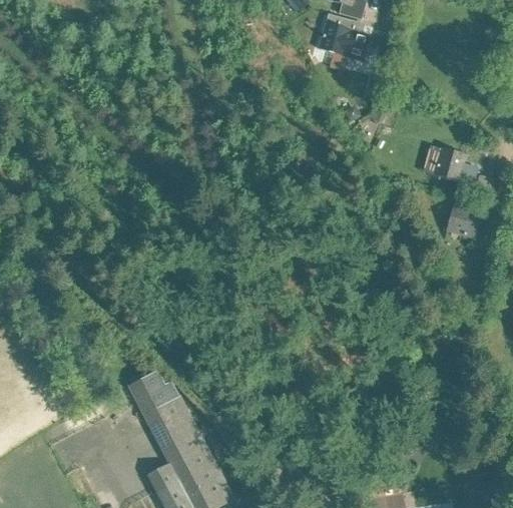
[(286,0),(296,11),(310,0),(286,0)]
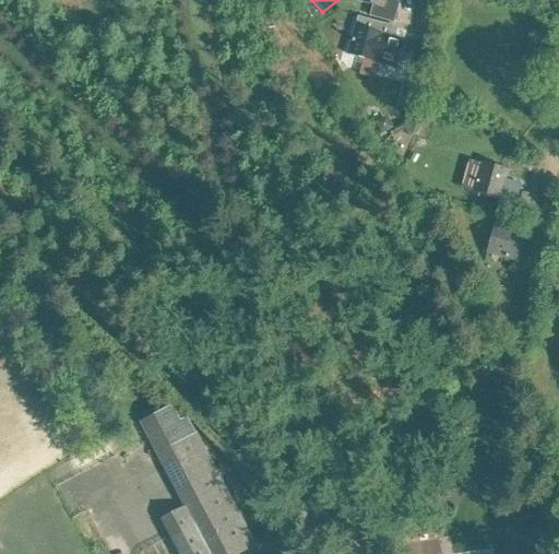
[(367,0),(373,2),(371,13),(394,20),(400,0),(367,0)]
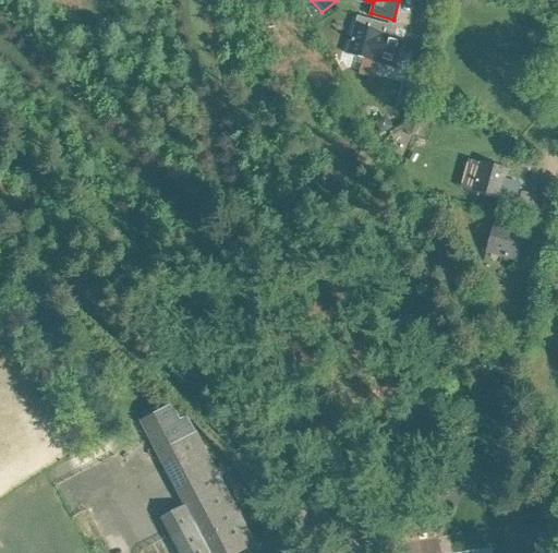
[(386,21),(356,13),(347,51),(395,64),(402,37),(383,32),(386,21)]
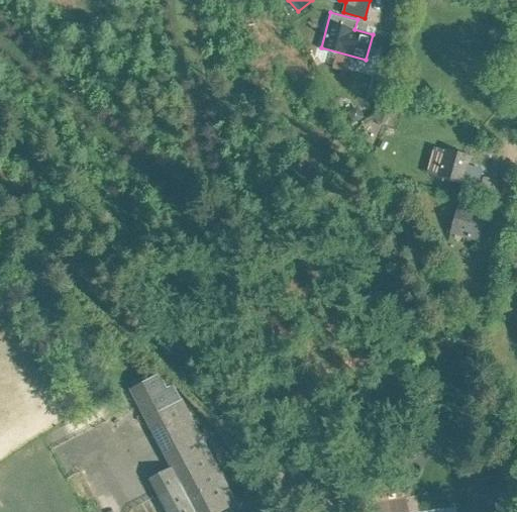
[(353,105),(345,109),(350,120),(362,114),(356,104),(353,105)]
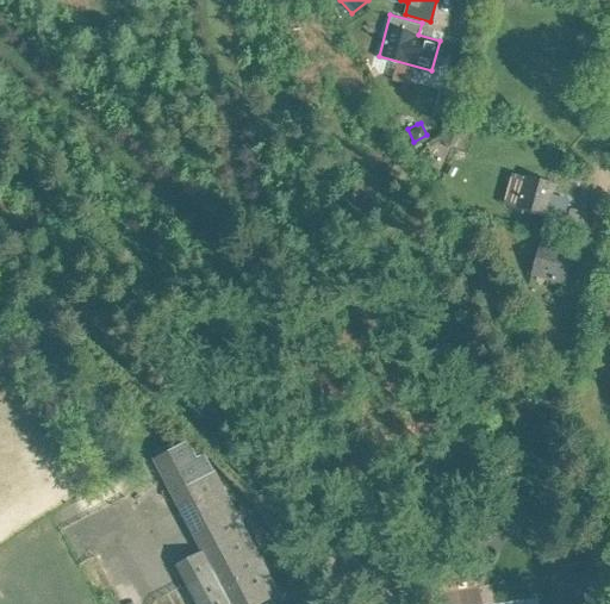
[(524,174),(516,205),(543,213),(541,222),(560,228),(568,195),(549,191),(552,181),(524,174)]
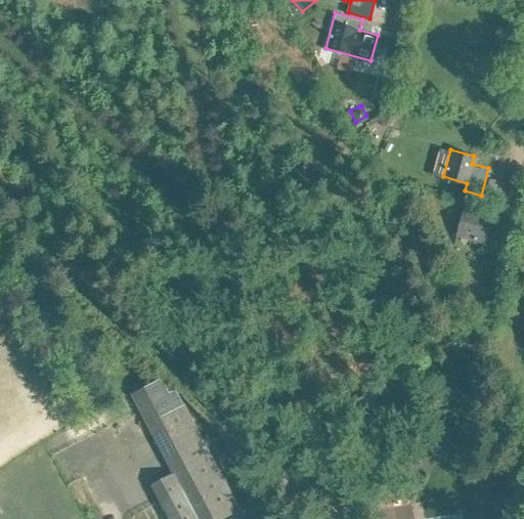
[(486,191),(501,195),(505,176),(489,173),(486,191)]
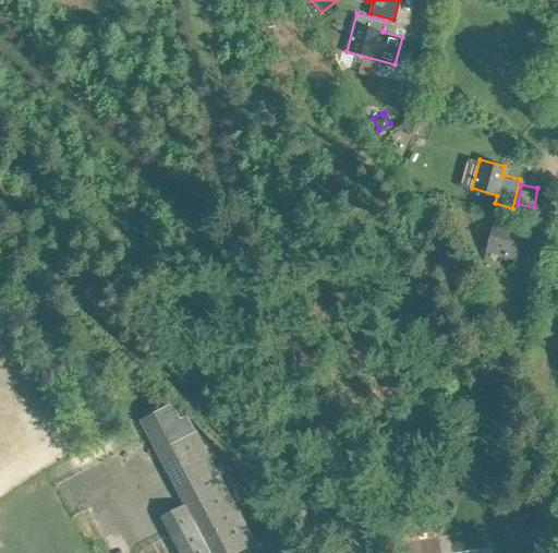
[(514,257),(522,229),(501,224),(505,213),(496,211),(485,249),(514,257)]
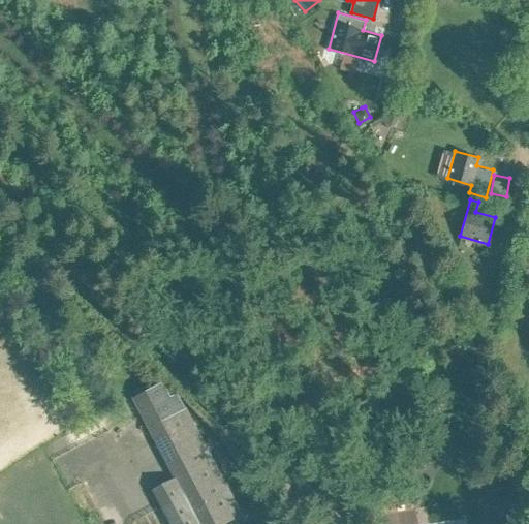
[(170,395),(163,380),(130,397),(176,476),(155,488),(173,523),(214,523),(239,511),(177,392),(170,395)]
